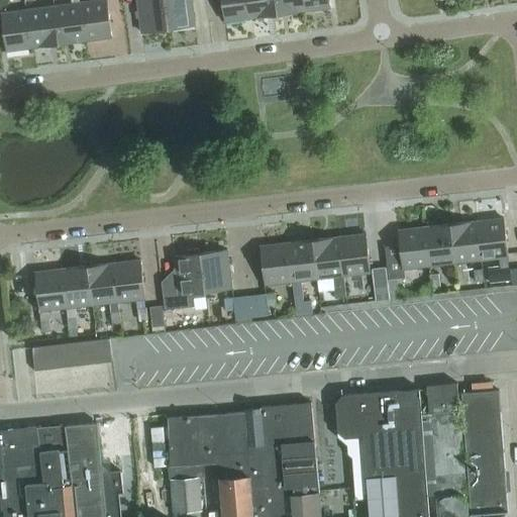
[(112,36),(106,0),(93,0),(80,2),(85,40),(112,36)]
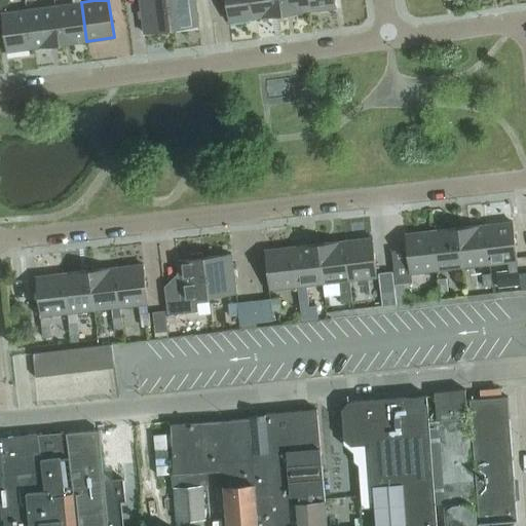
[(171,30),(166,0),(139,0),(144,33),(171,30)]
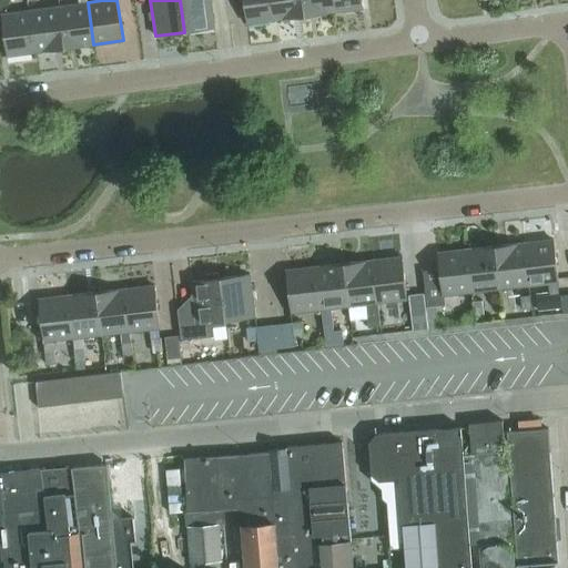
[(214,28),(210,0),(180,0),(184,32),(214,28)]
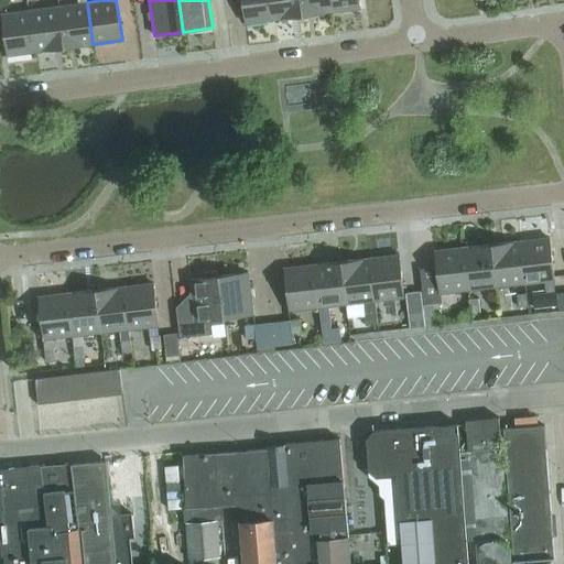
[(274,19),(271,0),(241,0),(245,23),(274,19)]
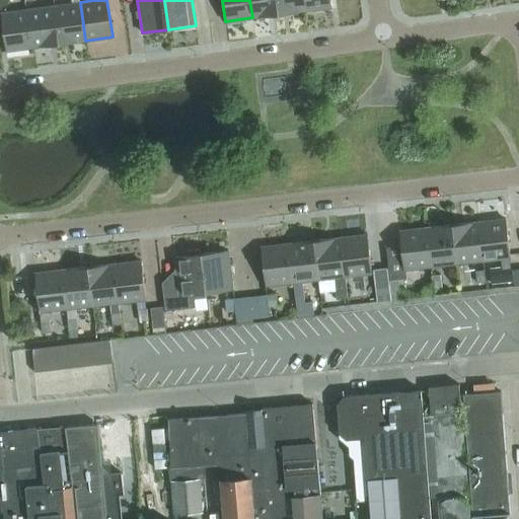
[(279,14),(276,0),(249,0),(252,17),(279,14)]
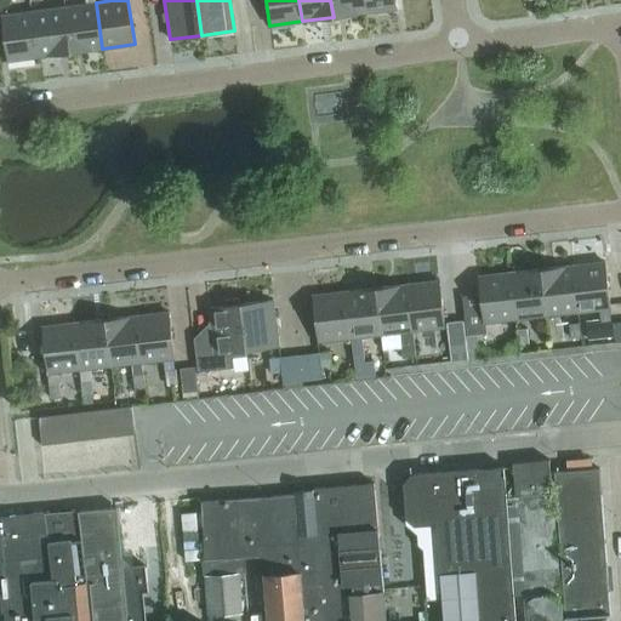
[(364,12),(363,0),(330,0),(334,17),(364,12)]
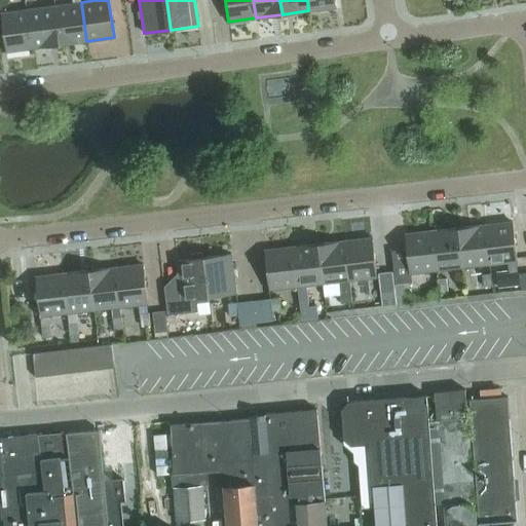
[(336,7),(334,0),(307,0),(308,10),(336,7)]
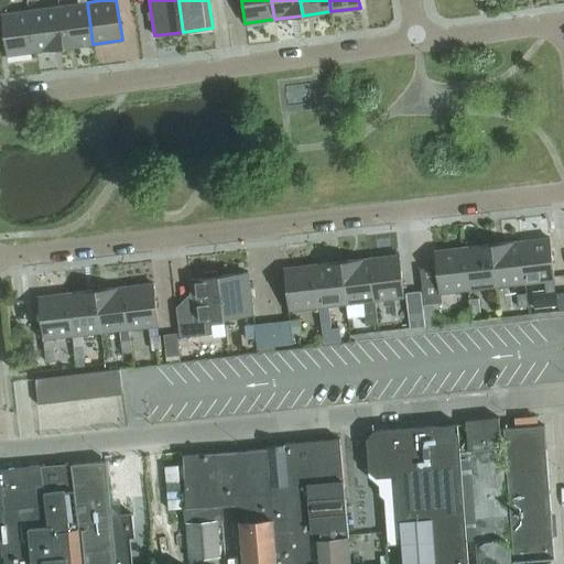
[(93,44),(87,2),(58,6),(64,47),(93,44)]
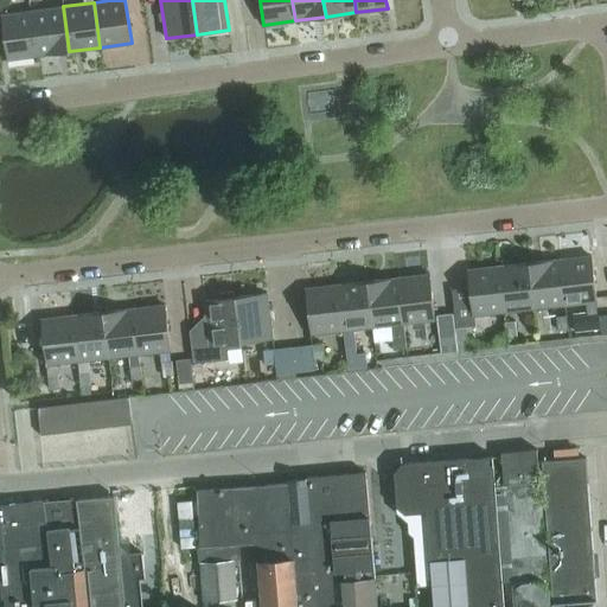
[(69,51),(63,6),(33,11),(39,56),(69,51)]
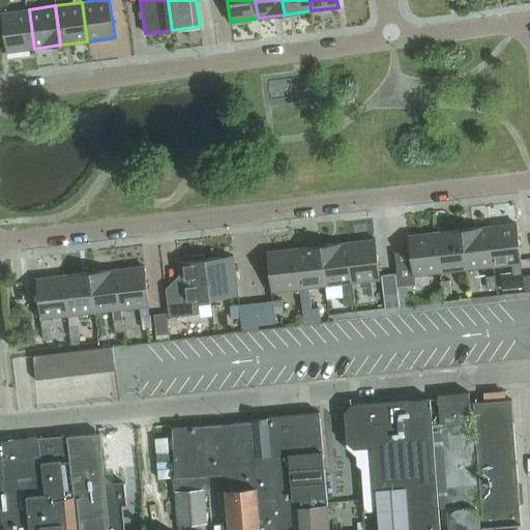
[(34,49),(29,9),(1,12),(6,52),(34,49)]
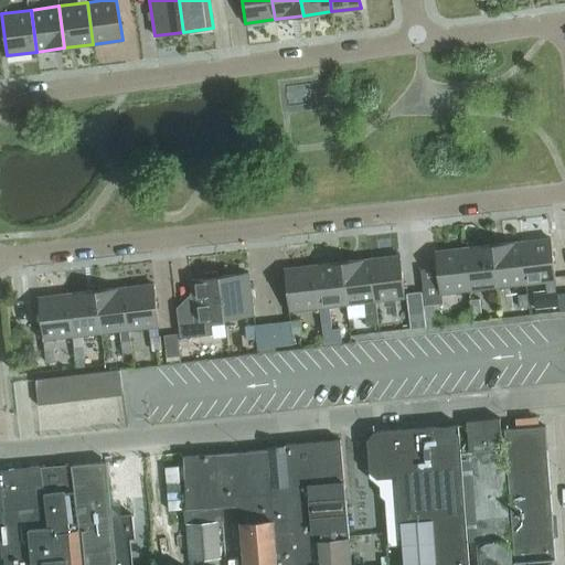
[(555,280),(551,237),(521,241),(526,284),(555,280)]
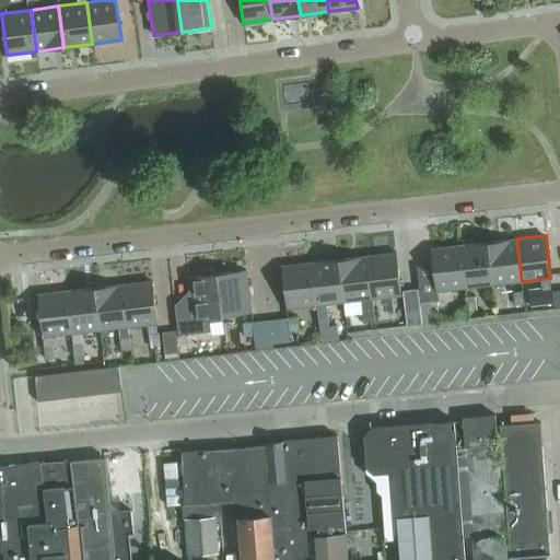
[(522,281),(516,238),(488,242),(493,284),(522,281)]
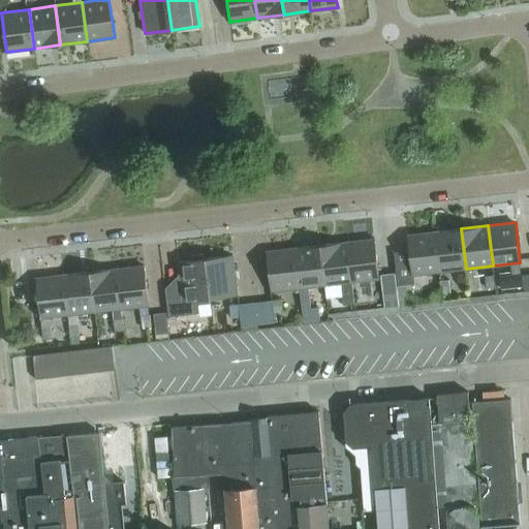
[(466,269),(461,228),(435,231),(439,272),(466,269)]
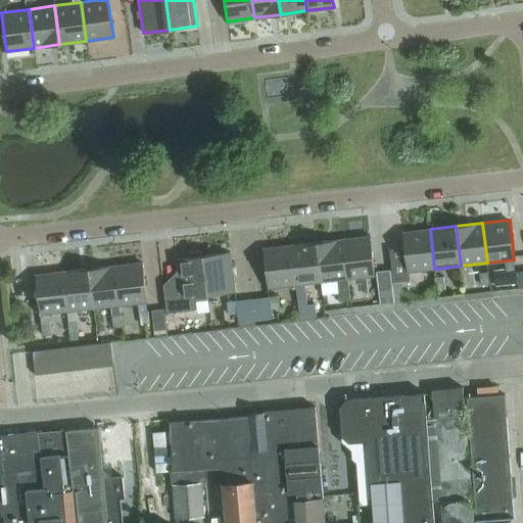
[(434,269),(430,229),(402,232),(407,272),(434,269)]
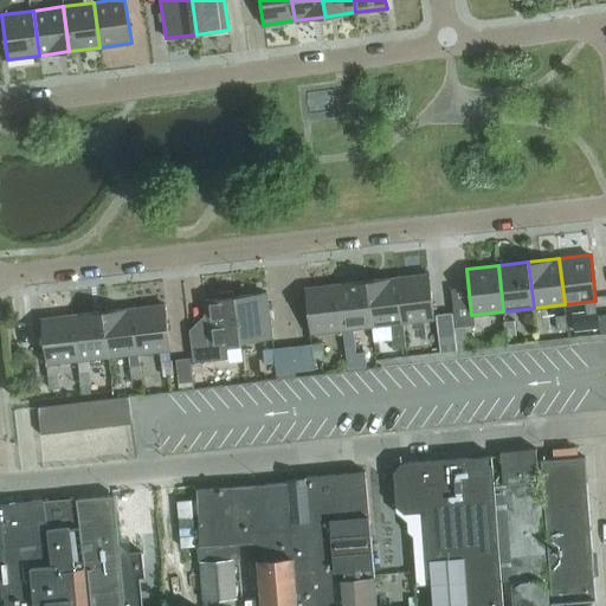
[(434,320),(429,274),(398,277),(403,323),(434,320)]
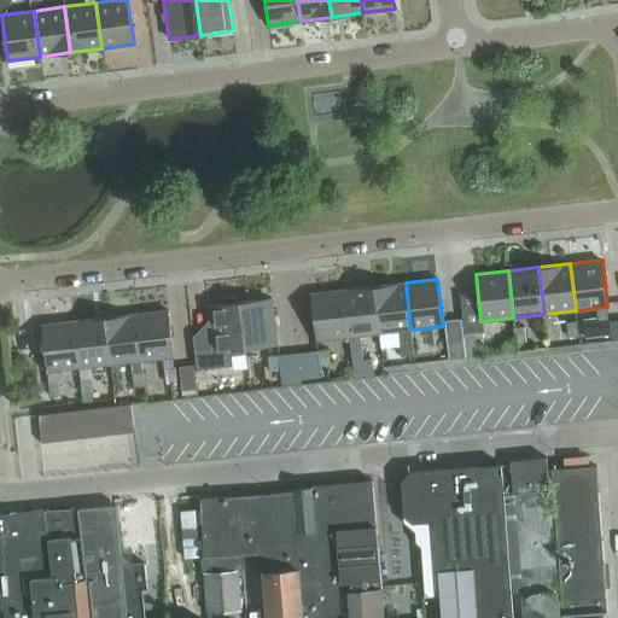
[(410,330),(406,283),(374,286),(379,333),(398,331),(401,356),(413,355),(410,330)]
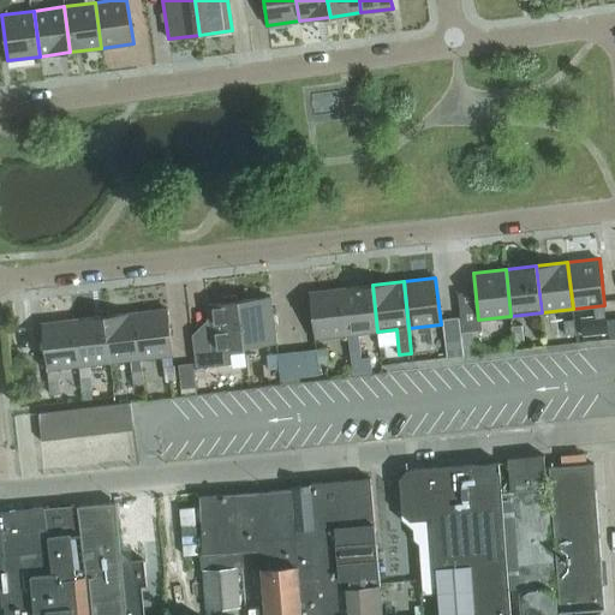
[(377,332),(372,285),(341,288),(346,335),(377,332)]
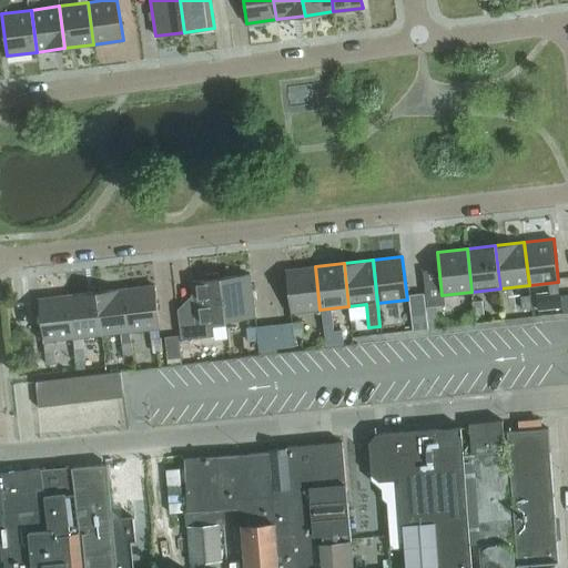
[(320,310),(315,266),(285,270),(291,313),(320,310)]
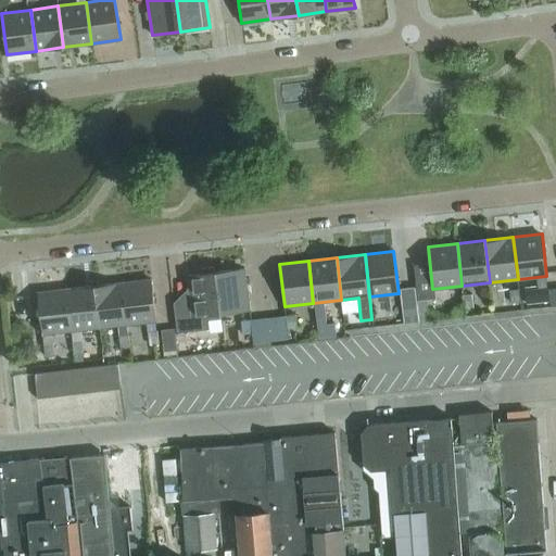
[(249,310),(244,268),(215,272),(220,314),(249,310)]
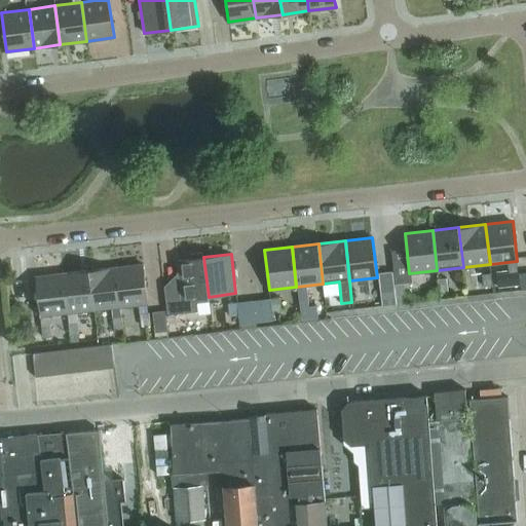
[(209,297),(203,257),(177,260),(178,272),(164,286),(167,314),(197,310),(196,302),(208,301),(208,297),(209,297)]
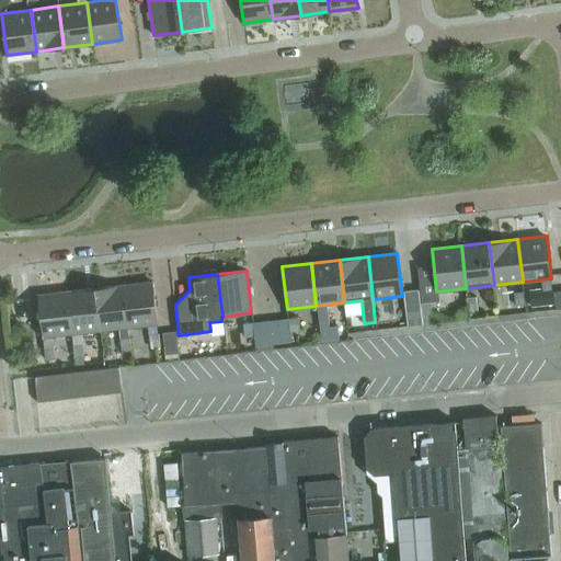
[(158,323),(152,282),(124,285),(128,327),(148,324),(151,347),(160,346),(159,333),(158,333),(157,324),(158,323)]
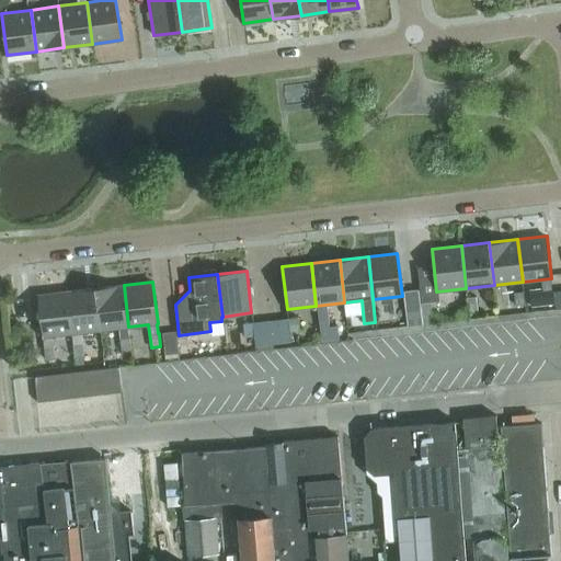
[(128,327),(124,285),(95,288),(100,330),(119,328),(122,351),(132,350),(128,327)]
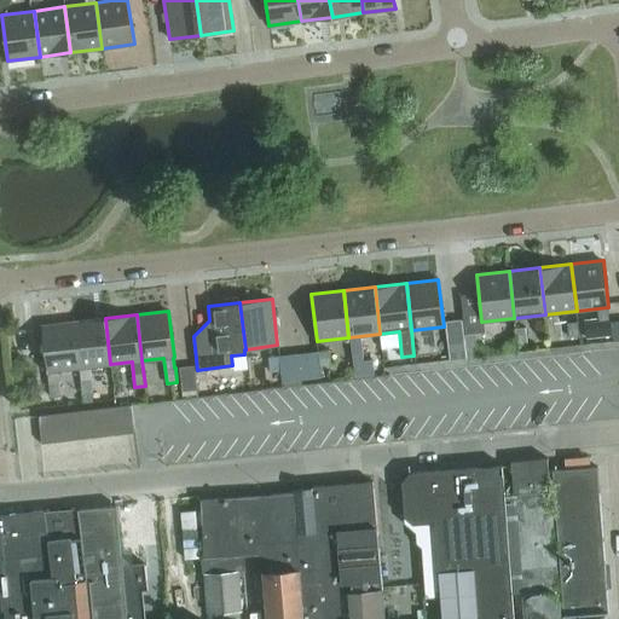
[(608,317),(585,320),(586,337),(611,335),(608,317)]
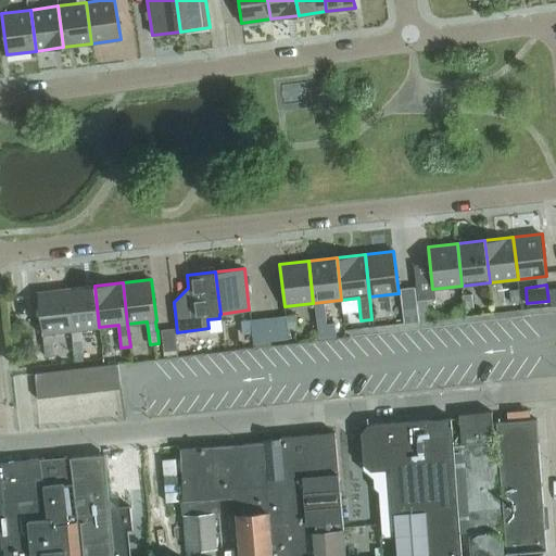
[(99,327),(95,286),(66,289),(72,330),(99,327)]
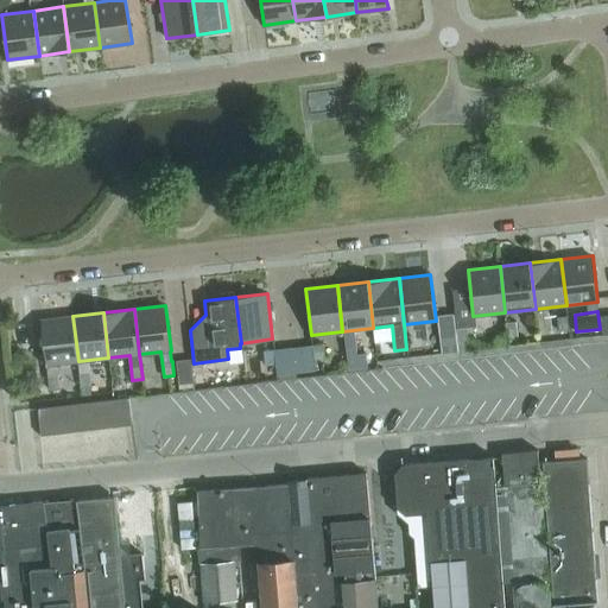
[(457,352),(454,314),(437,316),(442,354),(457,352)]
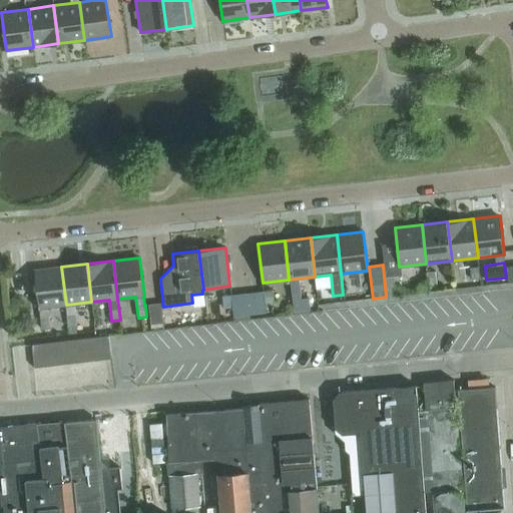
[(66,305),(61,267),(35,270),(42,329),(50,328),(48,307),(66,305)]
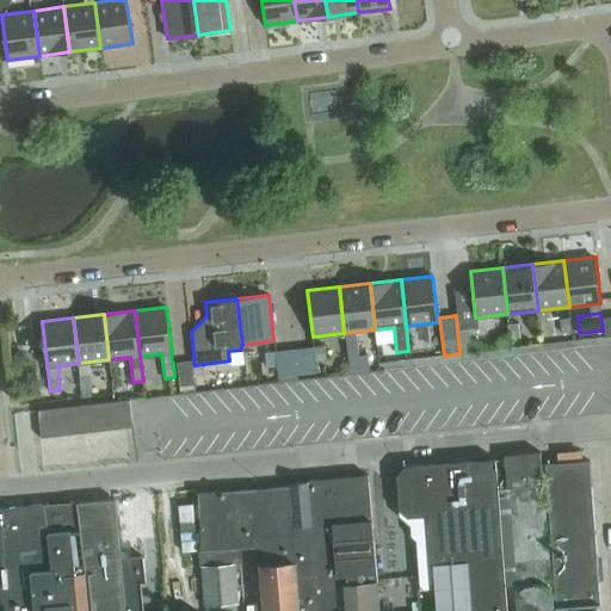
[(572,332),(571,318),(560,319),(562,333),(572,332)]
